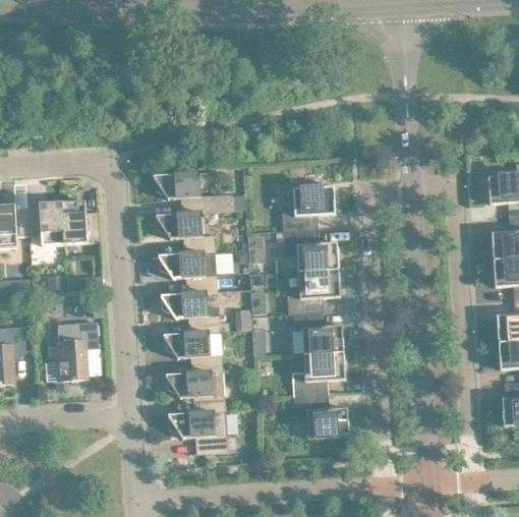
[(512,200),(513,215),(518,214),(518,172),(517,173),(517,168),(498,169),(498,174),(487,174),(489,203),(512,200)]
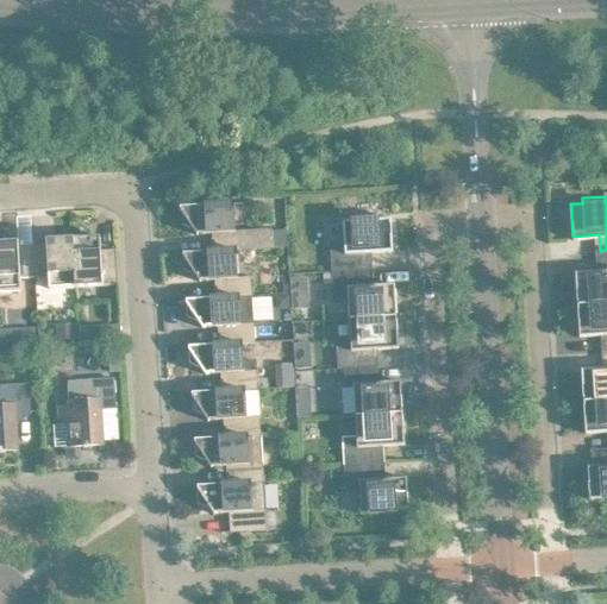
[(218,228),(219,246),(219,247),(235,246),(271,244),(270,226),(270,225),(233,227),(232,199),(179,202),(179,206),(181,208),(180,209),(180,219),(189,224),(191,222),(195,231),(196,230),(218,228)]
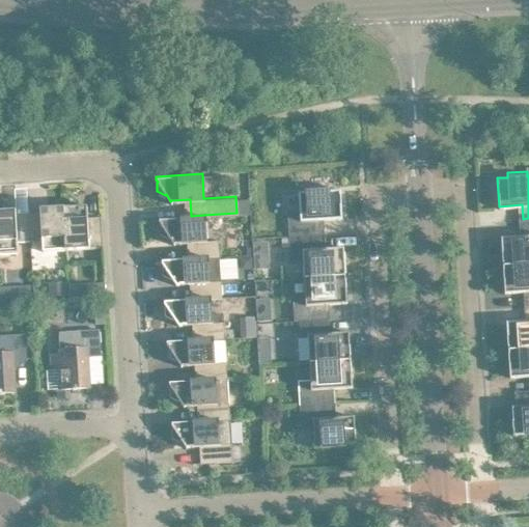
[(286,210),(288,233),(319,231),(318,217),(341,216),(339,188),(329,188),(328,184),(308,185),(309,190),(298,190),(299,209),(286,210)]
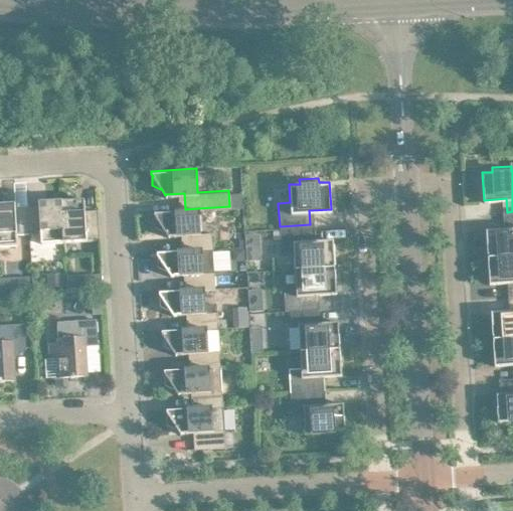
[(240,190),(228,191),(229,206),(241,205),(240,190)]
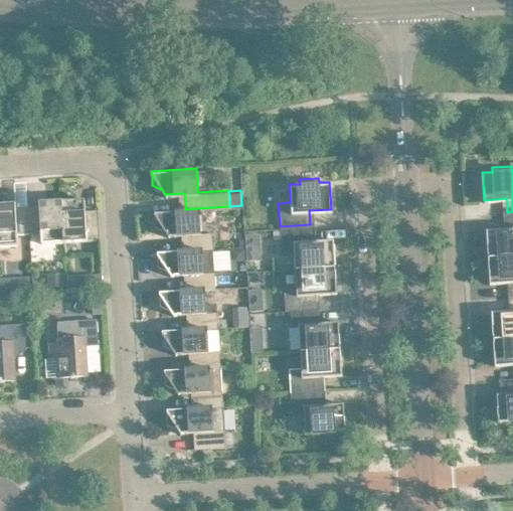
[(83,196),(60,197),(63,239),(99,237),(97,207),(83,208),(83,196)]
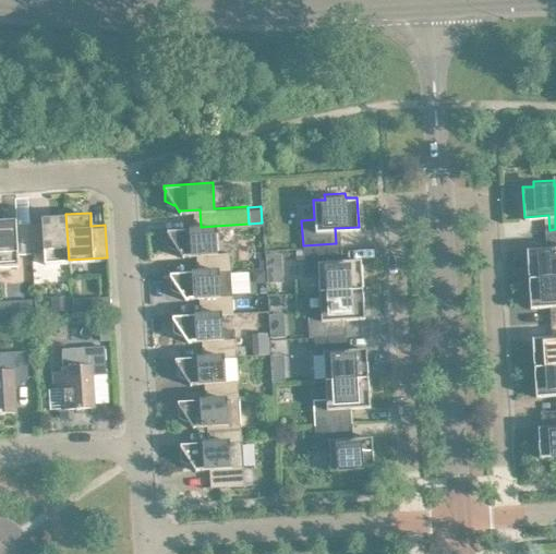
[(41,220),(28,220),(31,251),(44,250),(44,261),(69,260),(65,214),(41,216),(41,220)]
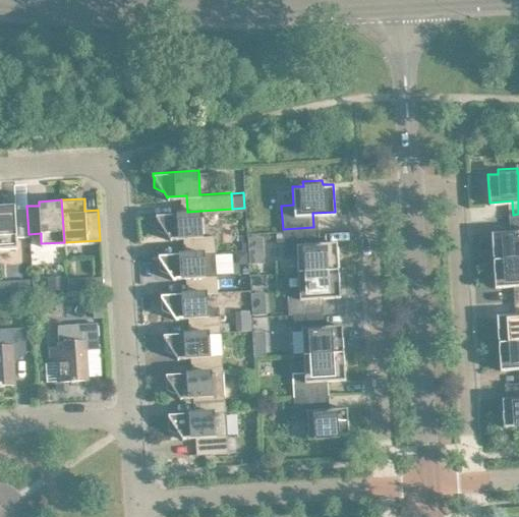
[(14,203),(0,204),(0,245),(16,245),(16,234),(29,234),(26,206),(14,207),(14,203)]
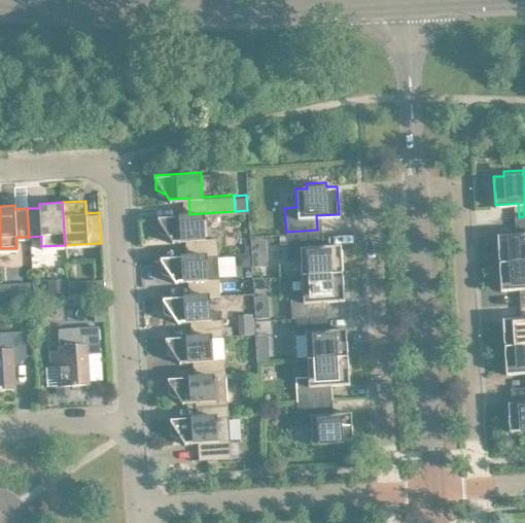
[(190,238),(191,254),(206,253),(217,253),(216,236),(205,237),(203,213),(189,214),(189,213),(156,215),(158,218),(159,221),(158,221),(159,230),(166,234),(167,234),(172,240),(173,240),(190,238)]
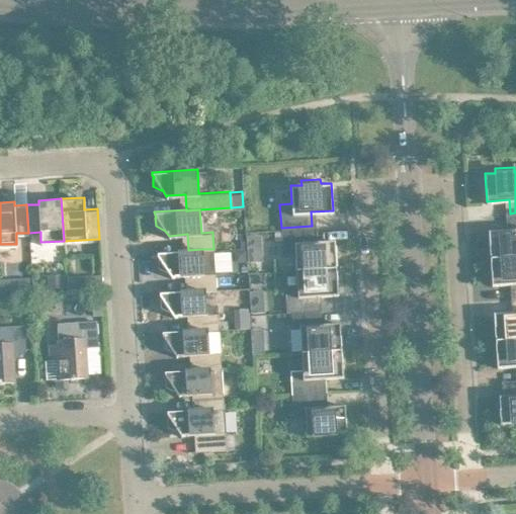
[(488,229),(490,256),(515,254),(515,212),(510,213),(510,228),(488,229)]
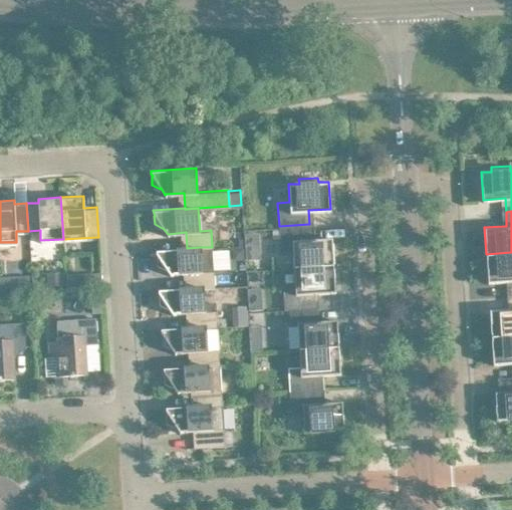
[(292,249),(293,266),(333,264),(332,237),(310,238),(309,224),(279,226),(280,250),(292,249)]
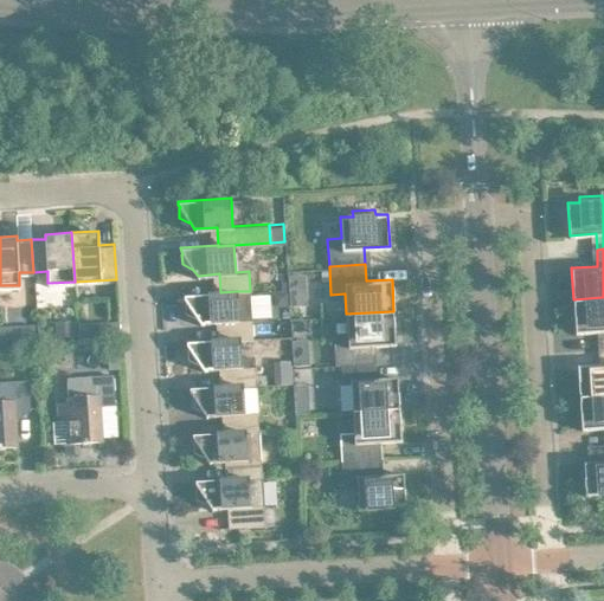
[(304,272),(288,272),(288,283),(304,282),(304,272)]
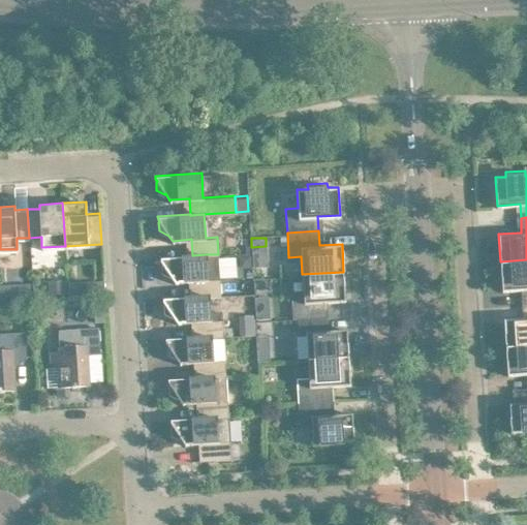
[(250,253),(238,253),(239,265),(250,265),(250,253)]
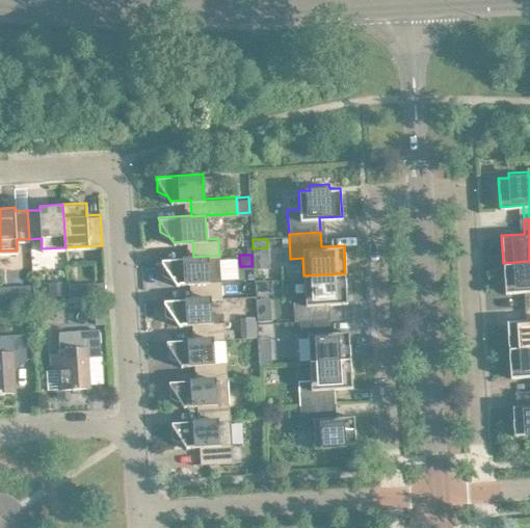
[(195,282),(195,297),(210,296),(221,296),(220,279),(209,280),(208,256),(193,257),(161,258),(161,262),(162,264),(161,264),(162,273),(169,276),(170,276),(176,283),(177,283),(195,282)]
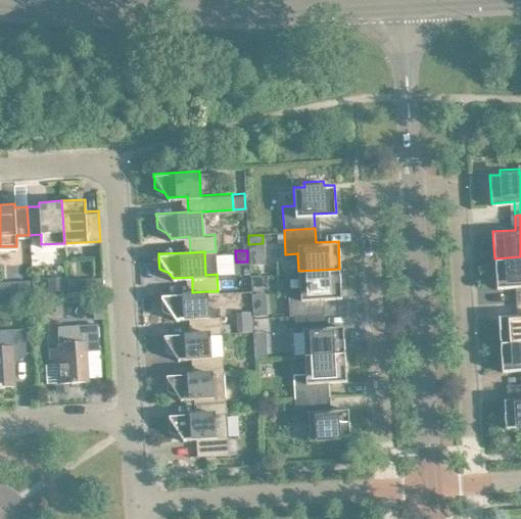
[(519,285),(520,299),(520,298),(520,256),(494,258),(496,286),(519,285)]
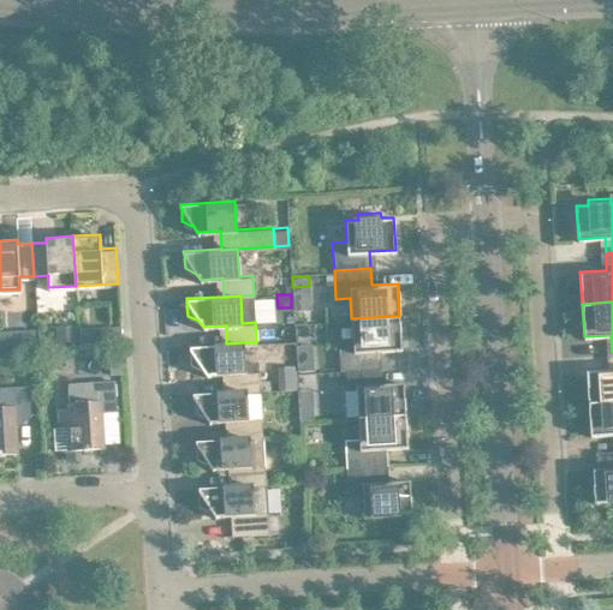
[(340,369),(346,368),(376,366),(375,350),(402,347),(399,316),(351,318),(337,320),(340,369)]
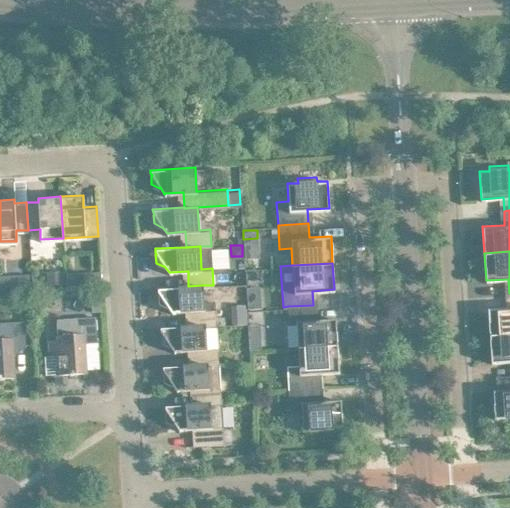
[(64,269),(46,270),(46,283),(64,282),(64,269)]
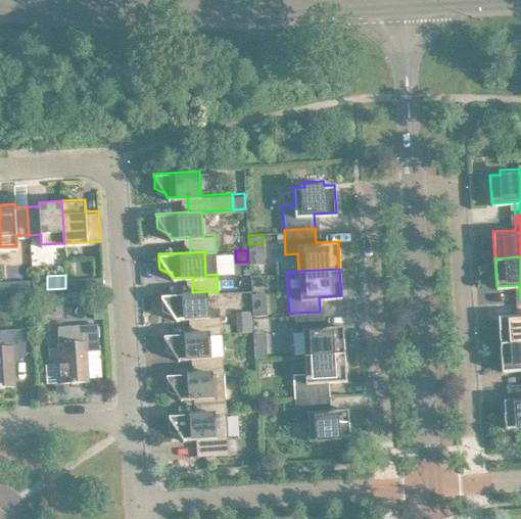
[(102,276),(83,277),(84,288),(103,287),(102,276)]
